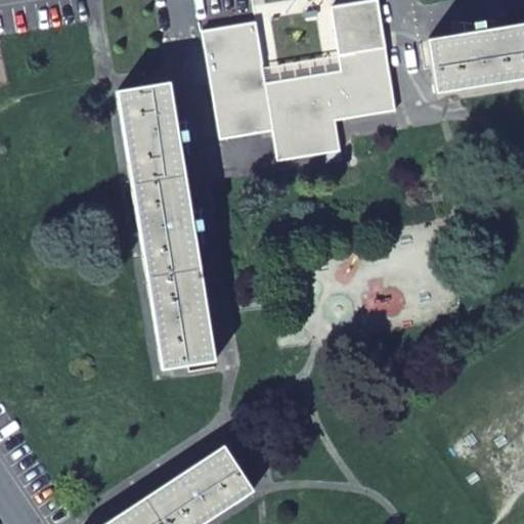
[(343,71),(267,84),(273,130),(278,161),(324,154),(326,164),(342,161),(337,121),(397,111),(379,0),(378,0),(333,7),(343,71)]
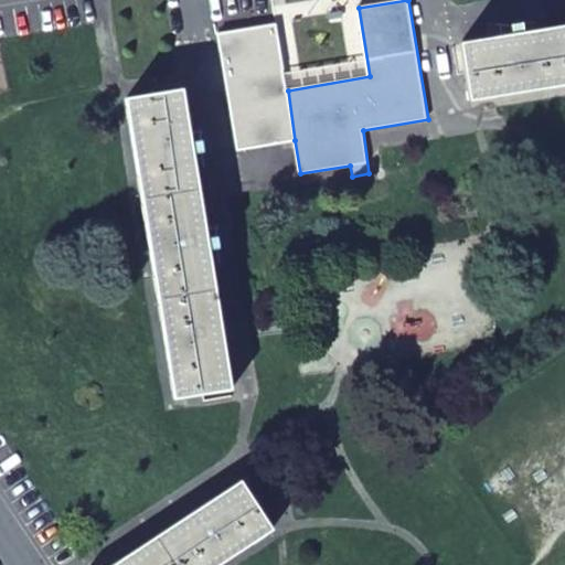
[(238,150),(295,140),(288,91),(277,24),(220,33),(222,51),(223,50),(232,98),(231,99),(238,150)]
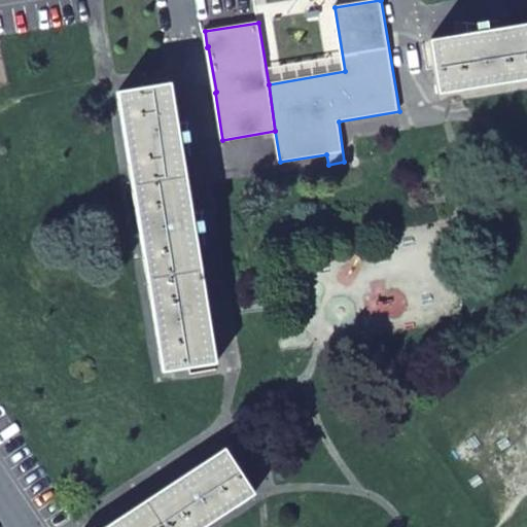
[(526,32),(526,27),(431,42),(440,94),(526,79),(526,32)]
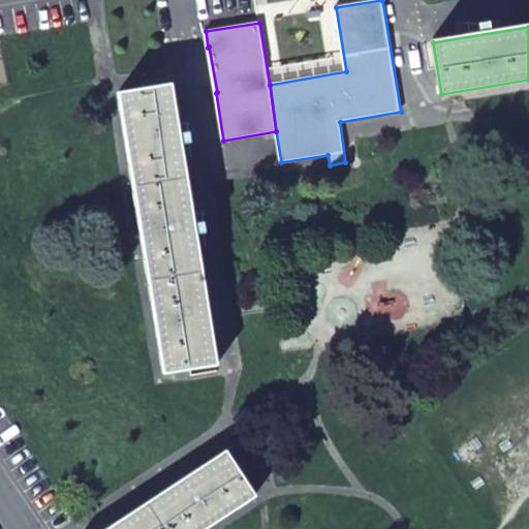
[(120,92),(134,185),(187,177),(173,84),(120,92)]
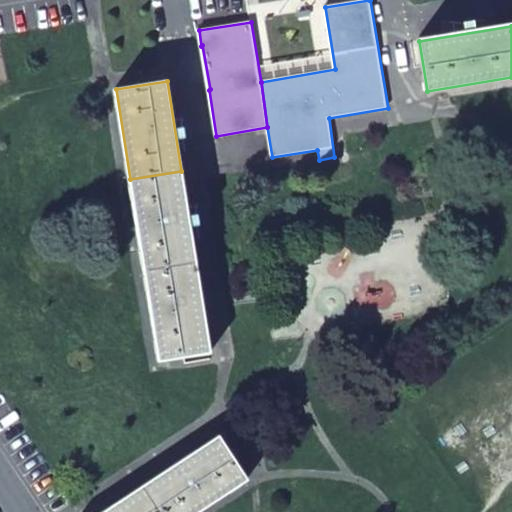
[(181,171),(130,179),(145,269),(195,262),(181,171)]
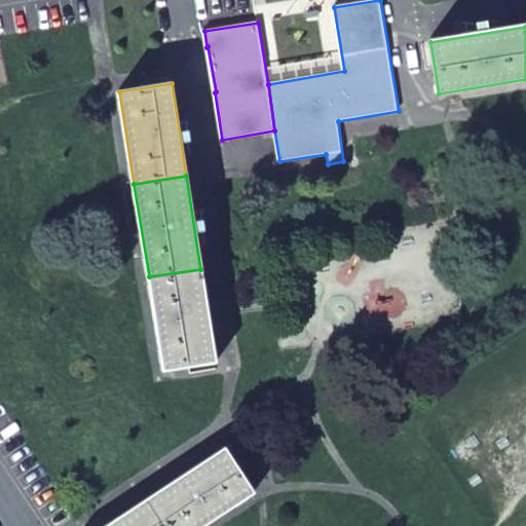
[(200,269),(149,276),(163,369),(216,362),(200,269)]
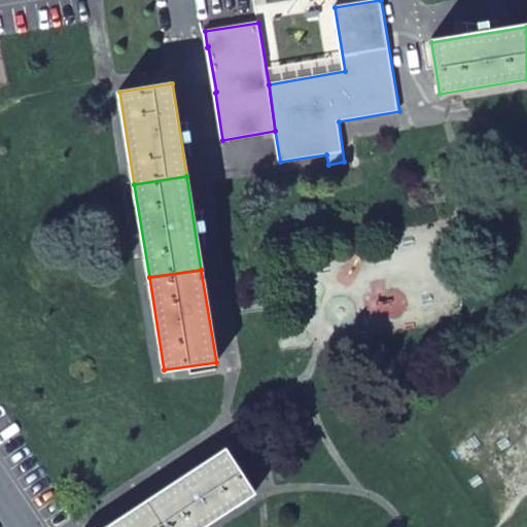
[(224,448),(146,499),(164,526),(199,526),(253,492),(224,448)]
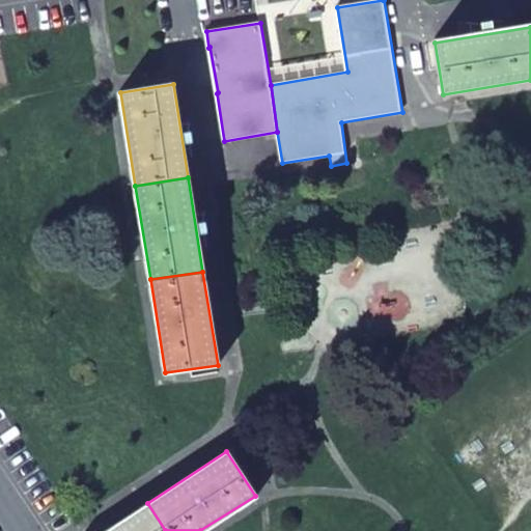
[(165,530),(147,503),(103,530),(165,530)]
